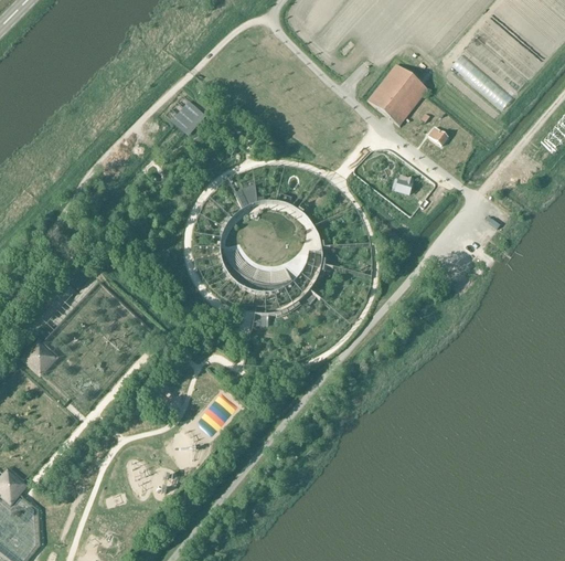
[(428,88),(395,63),(368,98),(398,125),(428,88)]
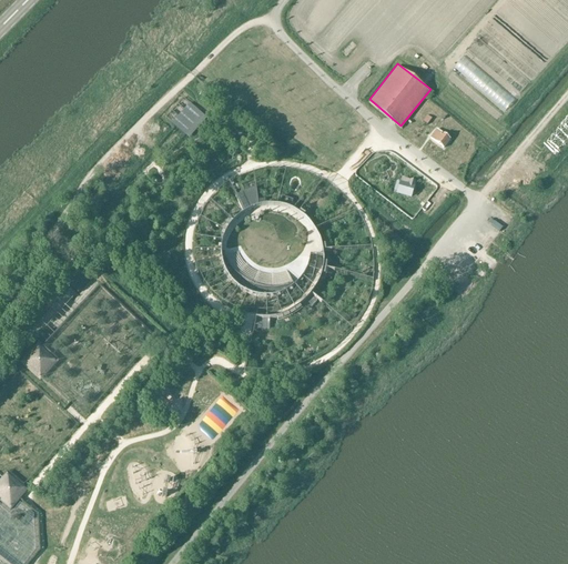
[(189,136),(208,116),(205,113),(191,100),(172,120),(175,123),(189,136)]
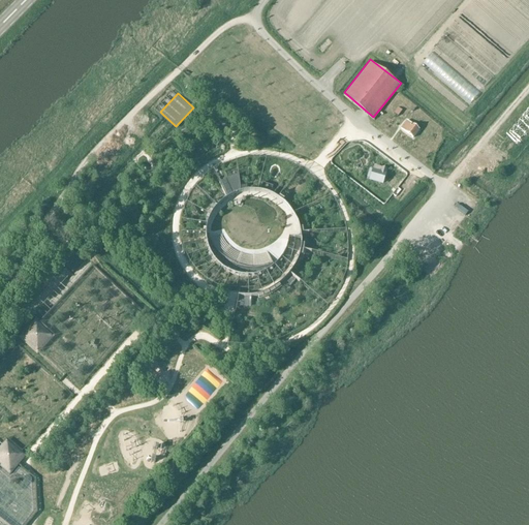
[(402,107),(398,104),(394,110),(398,113),(402,107)]
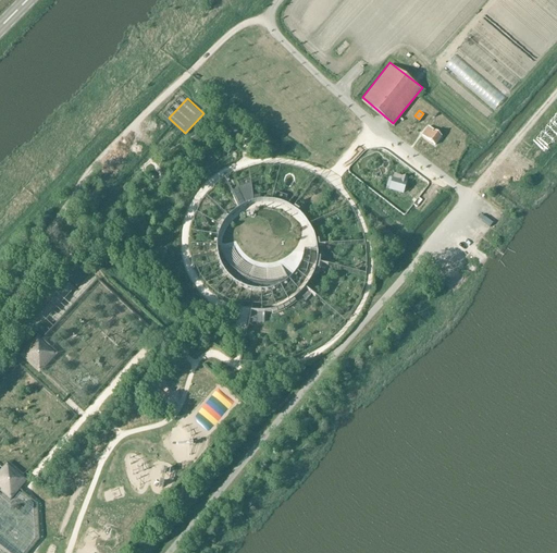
[(421,132),(434,143),(442,134),(429,124),(421,132)]
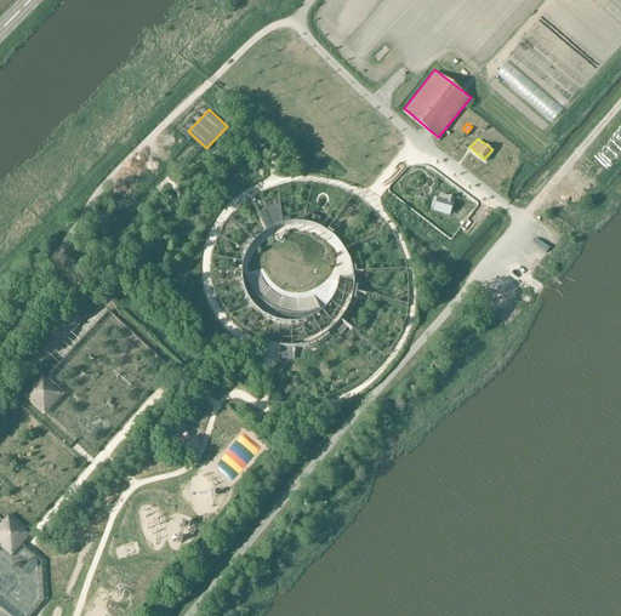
[(438,195),(434,207),(449,212),(453,200),(438,195)]
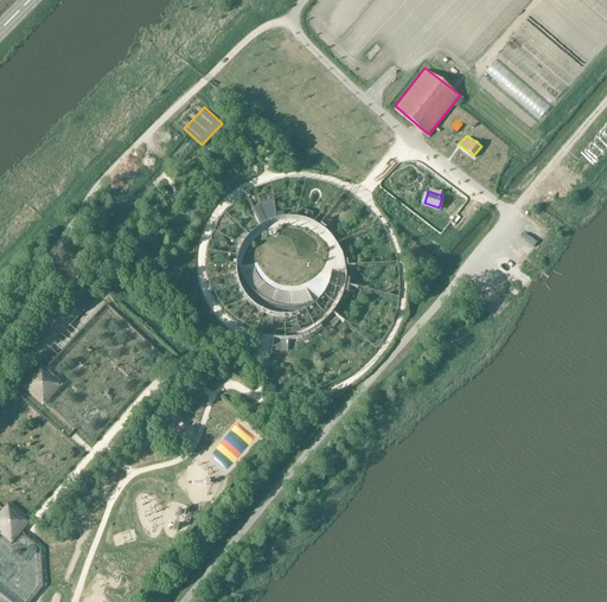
[(45,366),(42,363),(40,363),(20,384),(42,404),(46,399),(62,383),(45,366)]
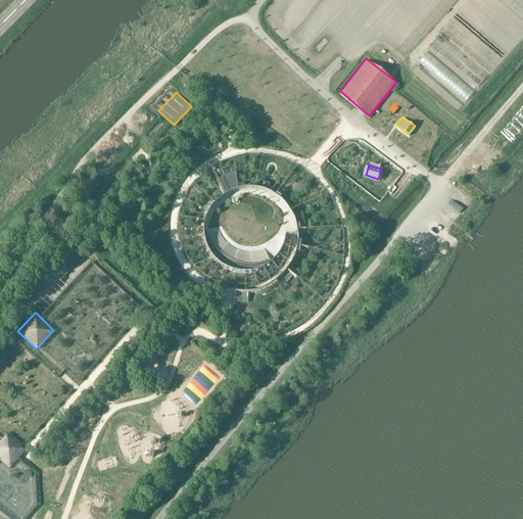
[(27,447),(24,444),(21,443),(6,431),(2,436),(0,438),(0,459),(10,467),(27,447)]
